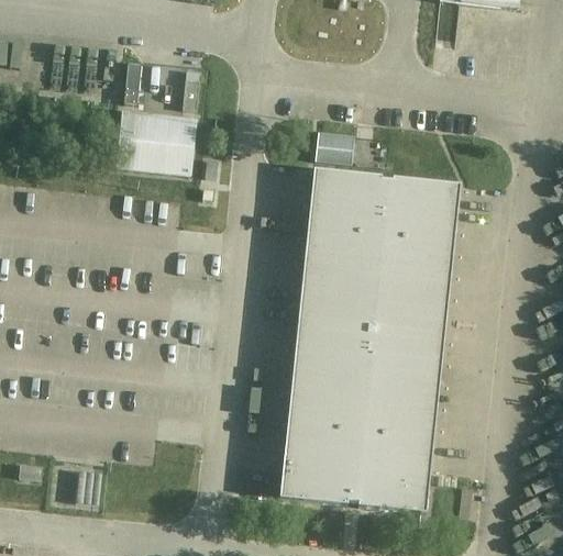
[(128,60),(123,101),(138,102),(141,62),(128,60)]
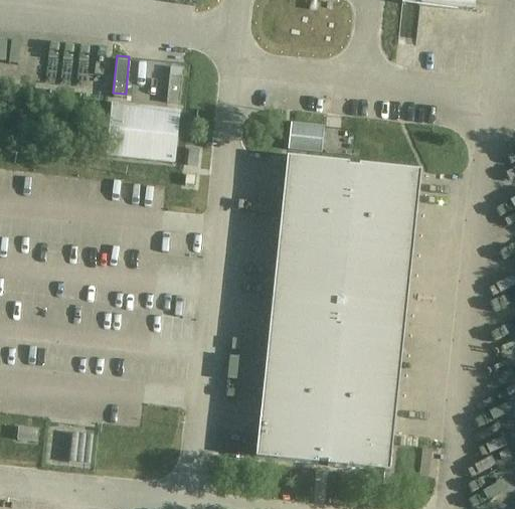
[(169,70),(166,98),(168,99),(179,100),(182,71),(169,70)]
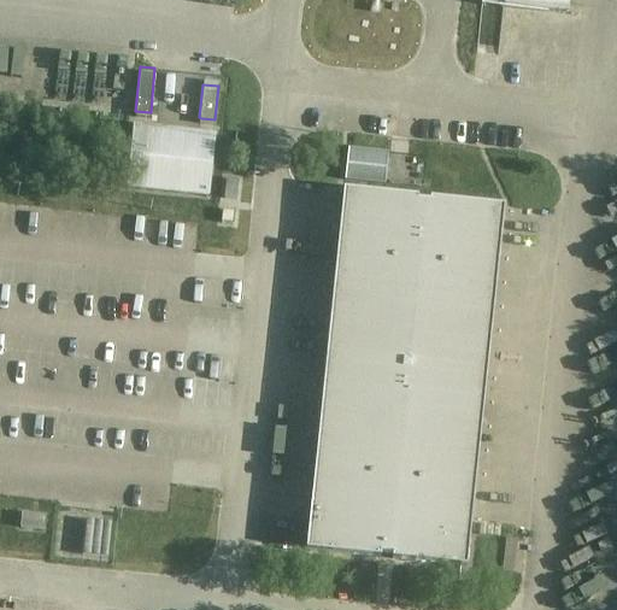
[(213,128),(135,121),(128,182),(207,191),(213,128)]
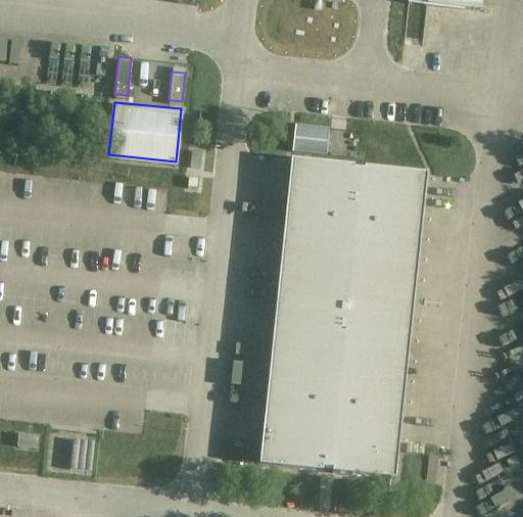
[(327,151),(330,124),(295,121),(292,147),(327,151)]
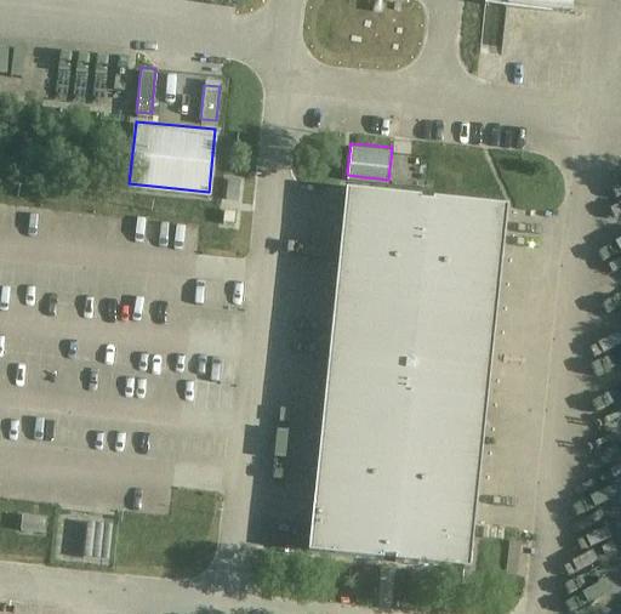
[(228,174),(226,193),(238,195),(240,175),(228,174)]
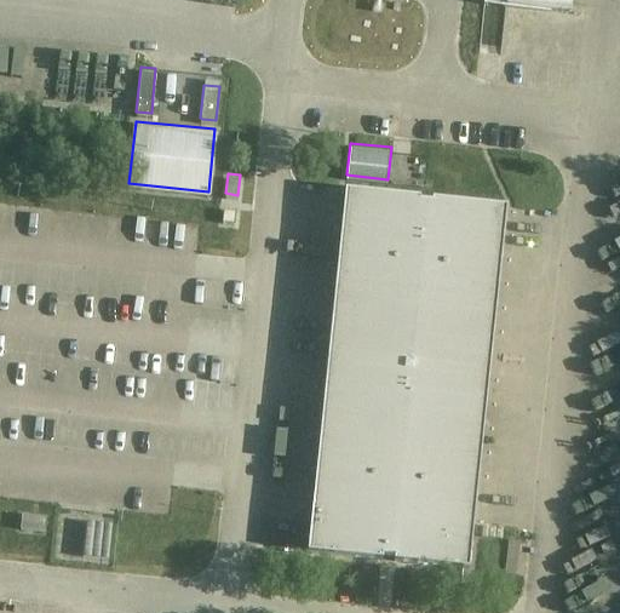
[(345,184),(345,187),(308,546),(383,554),(383,550),(395,551),(394,555),(469,563),(507,201),(432,193),(432,196),(420,195),(420,192),(345,184)]
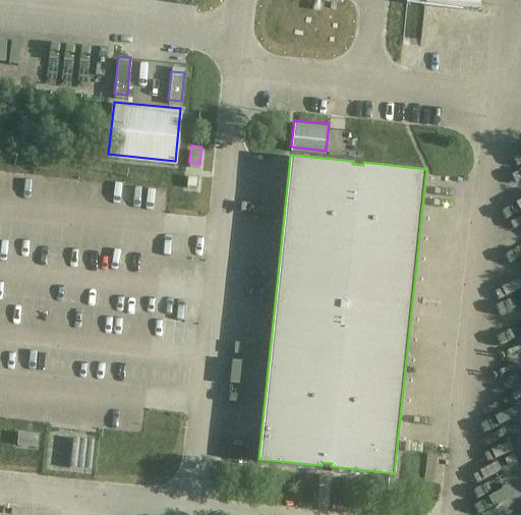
[(188,174),(187,183),(197,185),(198,175),(188,174)]
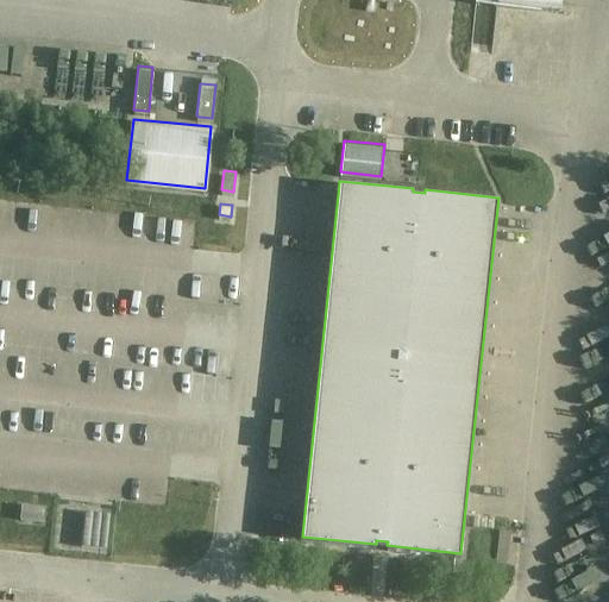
[(19,513),(42,516),(44,502),(20,500),(19,513)]
